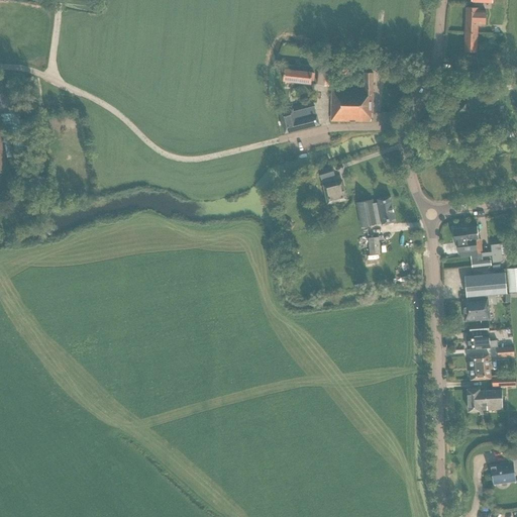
[(478,24),(486,24),(486,10),(479,10),(479,8),(467,7),(466,32),(478,33),(478,24)]
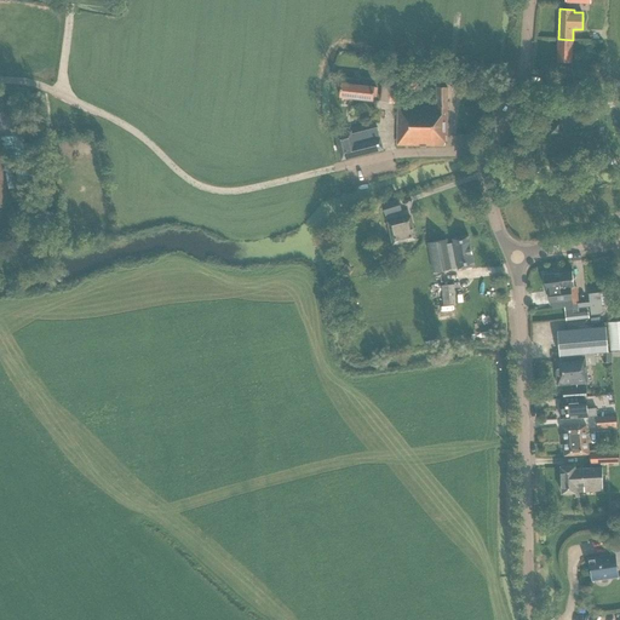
[(573,53),(573,40),(558,39),(557,63),(570,63),(570,65),(567,65),(567,73),(566,73),(564,74),(573,74),(573,73),(575,73),(577,53),(573,53)]
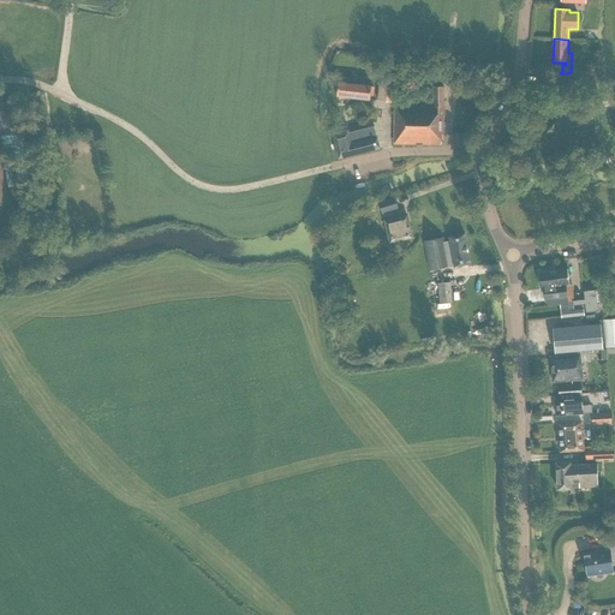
[(394,102),(398,73),(381,71),(377,100),(394,102)]
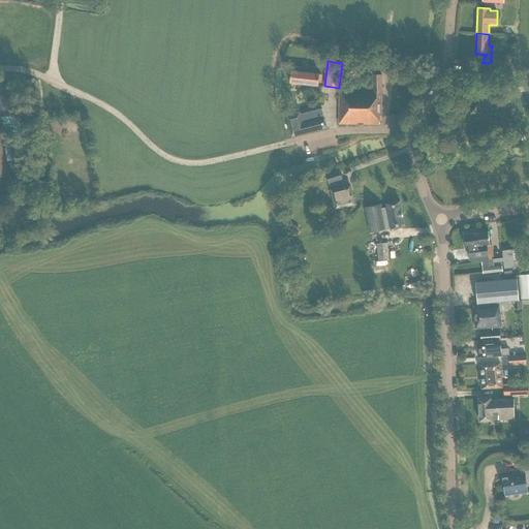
[(488,72),(489,63),(481,63),(481,76),(490,76),(490,72),(488,72)]
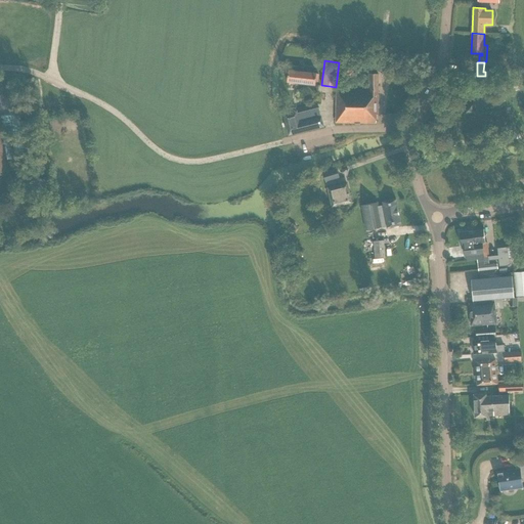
[(289,71),(288,82),(315,85),(316,74),(303,72),(304,68),(290,66),(289,71)]
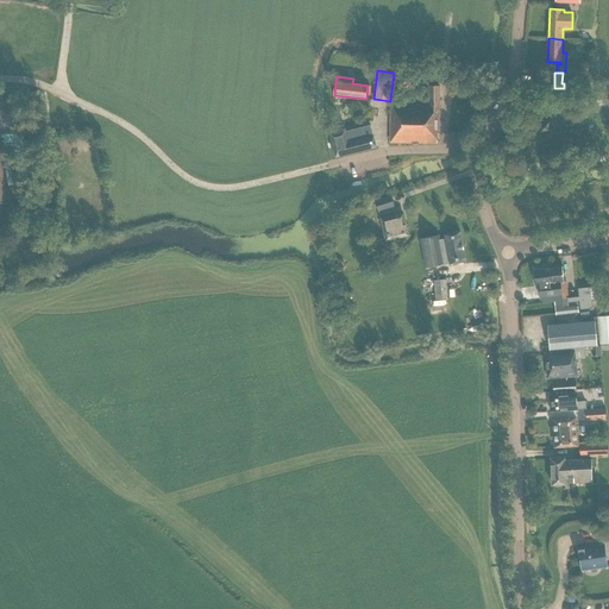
[(400,76),(400,86),(414,87),(414,76),(400,76)]
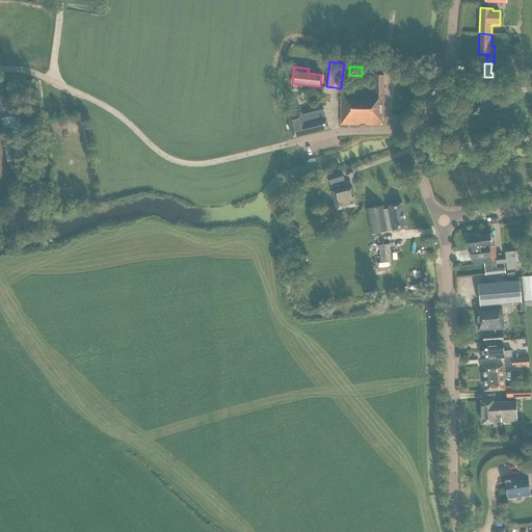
[(340,126),(382,126),(382,116),(383,117),(384,76),(375,76),(375,91),(371,91),(371,90),(341,90),(340,126)]
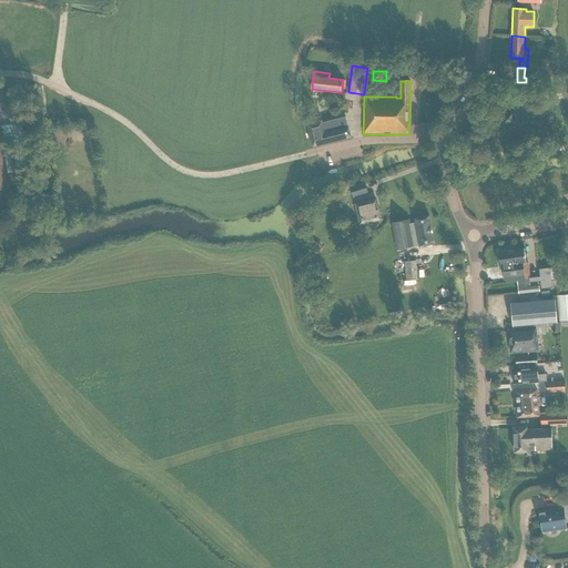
[(513,112),(503,112),(504,123),(514,122),(513,112)]
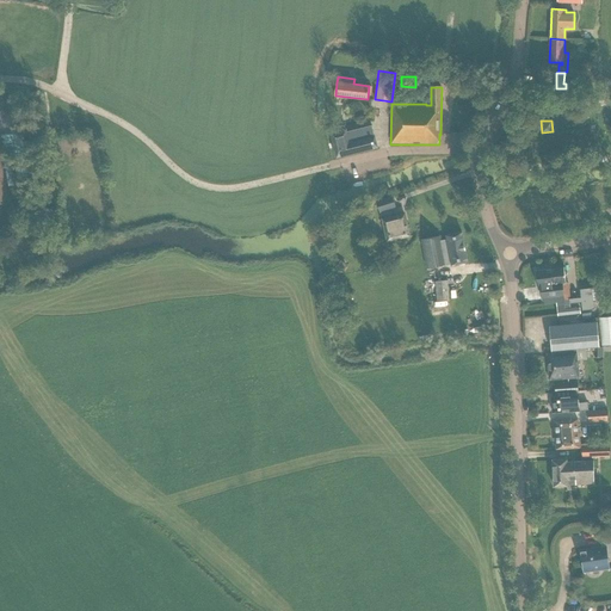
[(347,133),(346,129),(331,134),(337,158),(377,148),(375,136),(372,127),(347,133)]
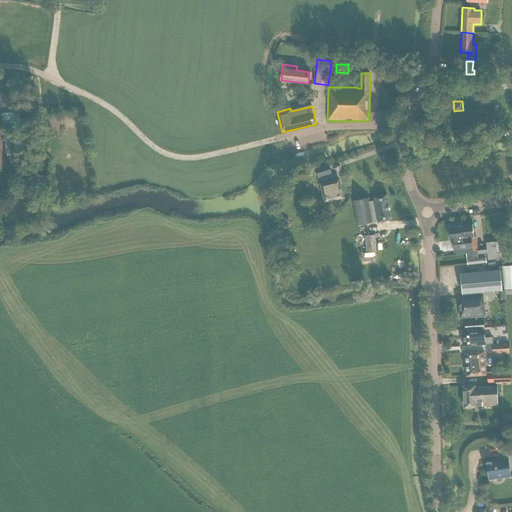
[(327,165),(315,169),(317,177),(329,173),(327,165)]
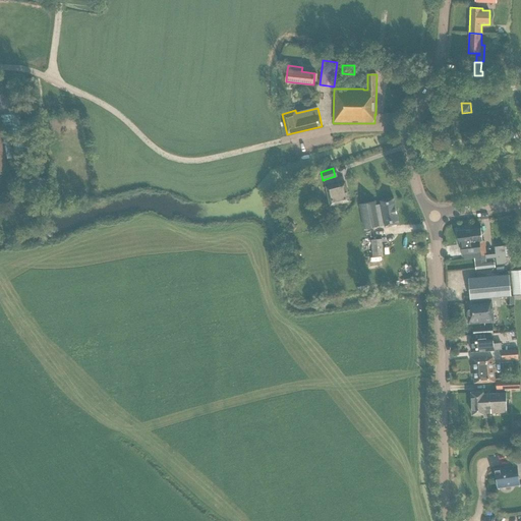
[(346,190),(344,182),(326,187),(328,195),(331,207),(350,201),(347,190),(346,190)]
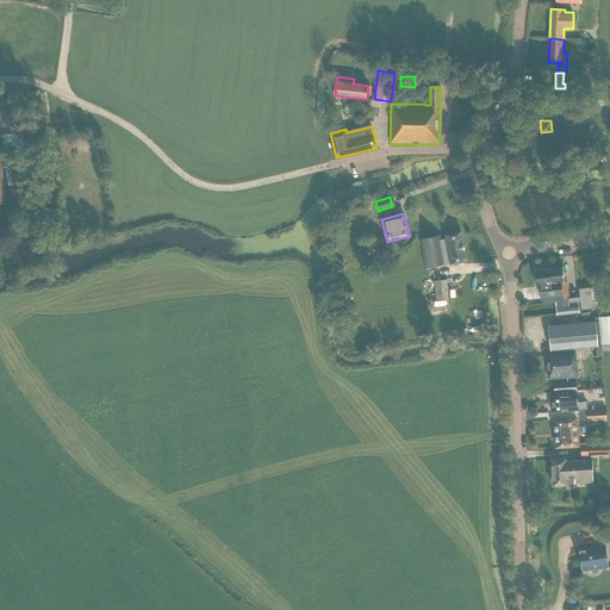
[(446,240),(435,242),(434,237),(423,238),(429,268),(450,263),(450,265),(467,262),(461,232),(446,235),(446,240)]
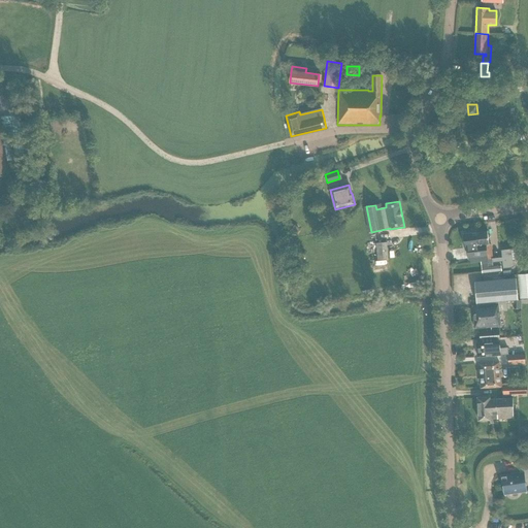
[(290,231),(295,235),(300,229),(295,225),(290,231)]
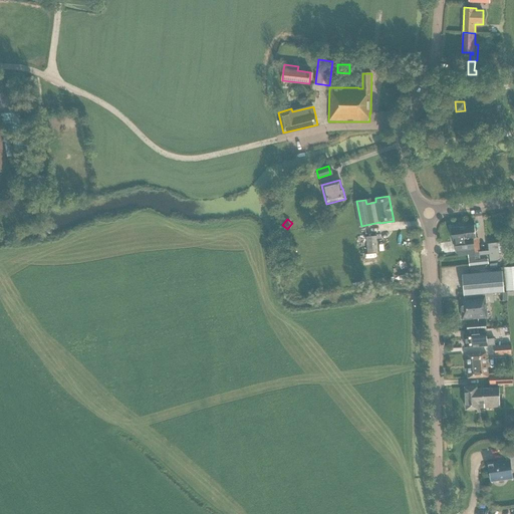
[(475,225),(463,227),(465,240),(473,239),(474,242),(475,241),(476,248),(474,248),(475,257),(475,259),(480,259),(479,256),(489,255),(490,262),(500,261),(498,243),(488,244),(489,251),(480,252),(478,239),(476,239),(475,225)]
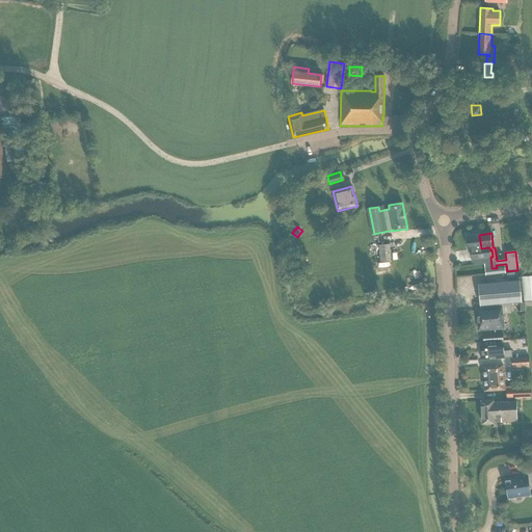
[(467,236),(469,249),(471,249),(472,259),(490,257),(493,257),(491,249),(490,250),(489,247),(481,248),(479,235),(467,236)]
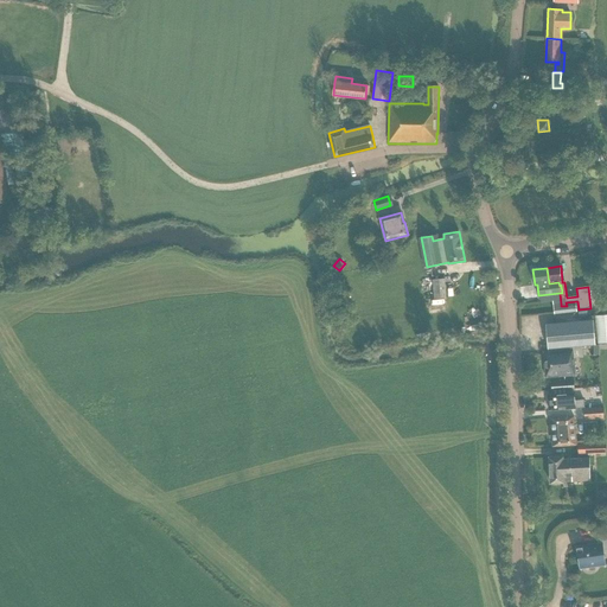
[(445,278),(432,279),(434,299),(446,298),(445,278)]
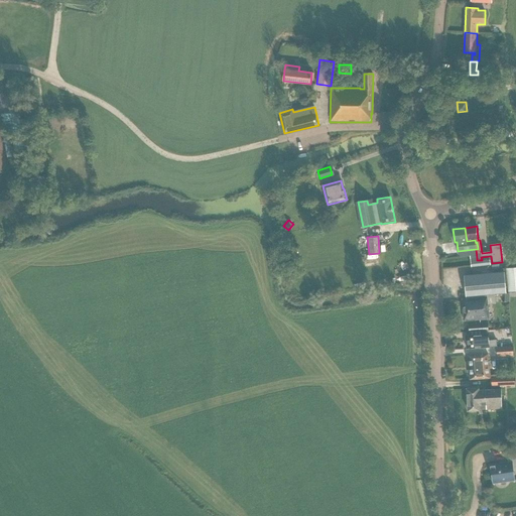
[(509,292),(515,291),(515,267),(507,268),(509,292)]
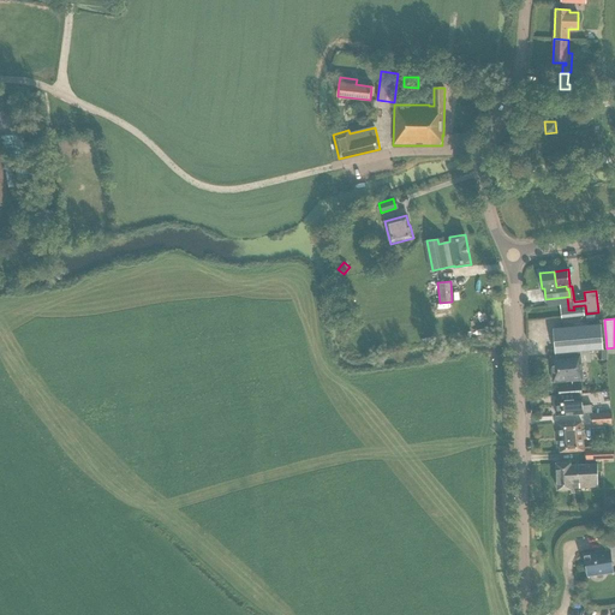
[(556,357),(551,357),(553,382),(583,380),(580,351),(603,350),(601,326),(554,329),(556,357)]
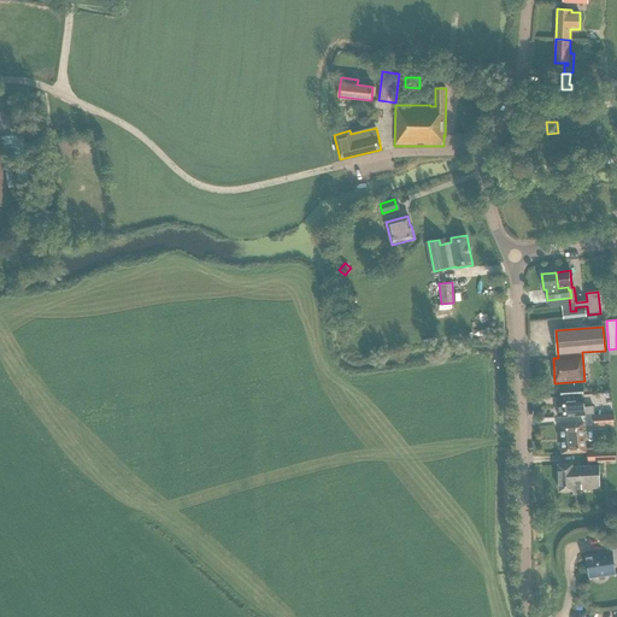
[(559,389),(560,398),(583,397),(582,387),(559,389)]
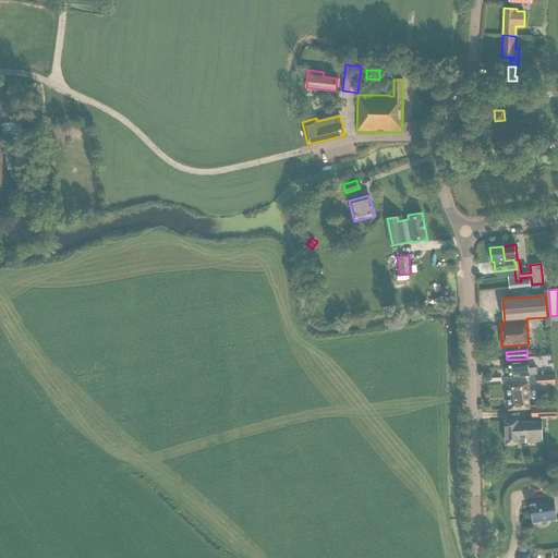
[(518,376),(518,377),(529,376),(529,375),(536,375),(535,366),(528,367),(528,368),(523,368),(522,362),(504,363),(505,377),(518,376)]
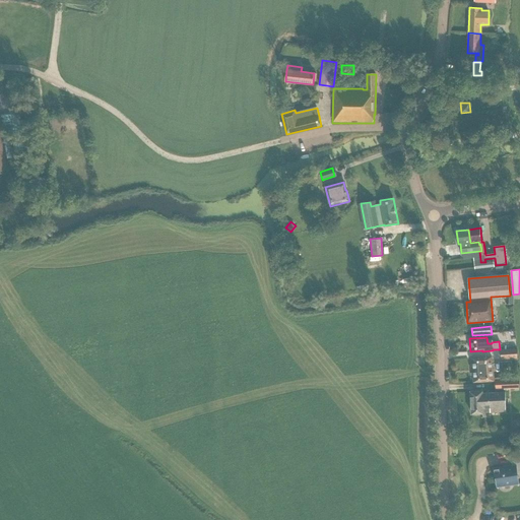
[(511,358),(511,348),(500,349),(500,359),(511,358)]
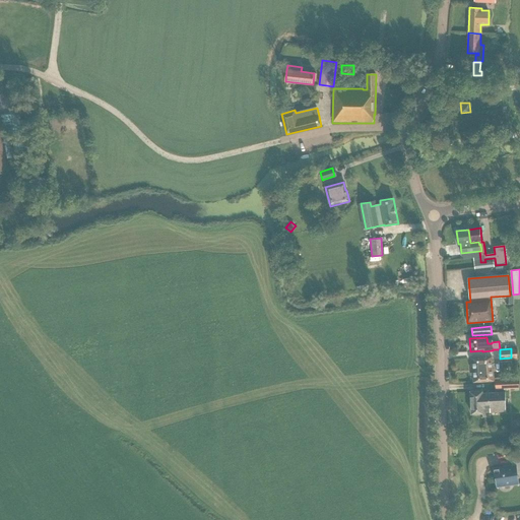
[(494,381),(494,373),(492,356),(471,358),(473,383),(494,381)]
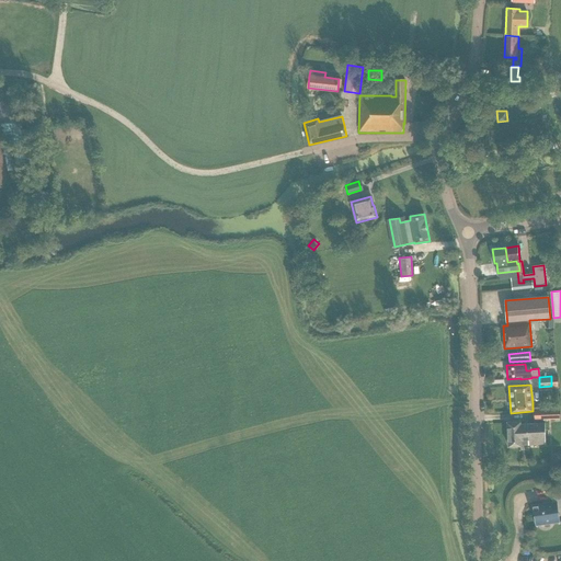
[(535,421),(553,420),(553,410),(549,410),(549,408),(534,408),(535,421)]
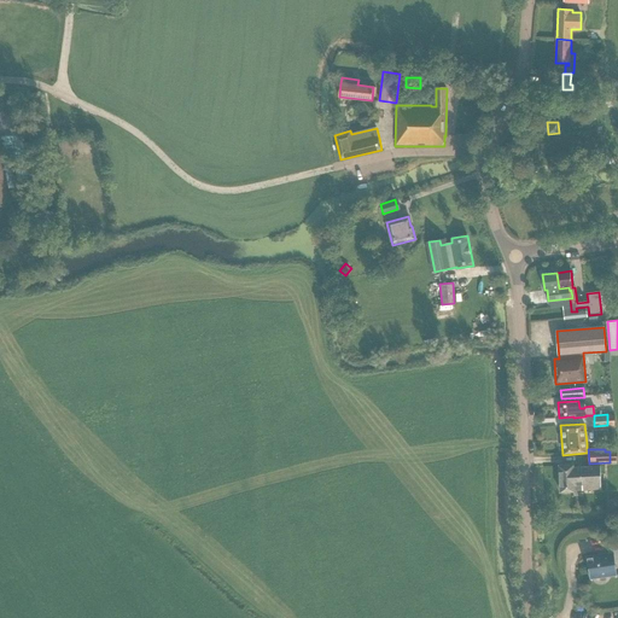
[(573,467),(573,465),(559,466),(560,493),(575,491),(575,490),(601,489),(600,466),(573,467)]
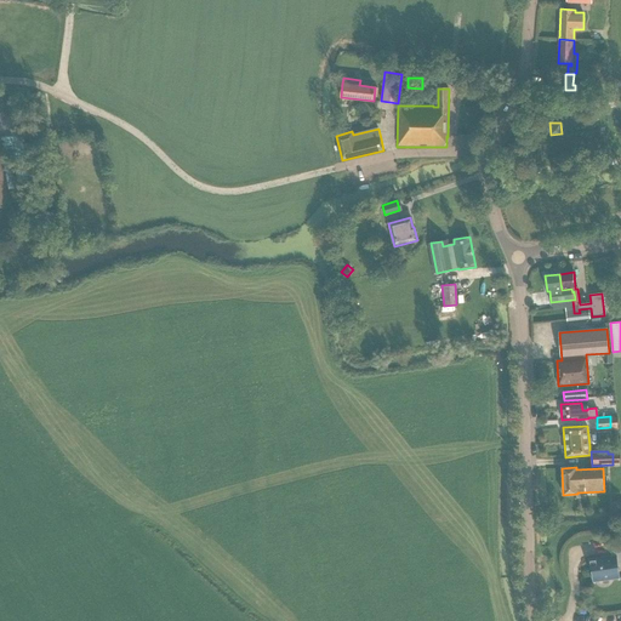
[(619,581),(620,581),(617,567),(620,565),(620,546),(610,548),(611,558),(591,562),(594,585),(594,584),(594,580),(619,576),(619,581)]
